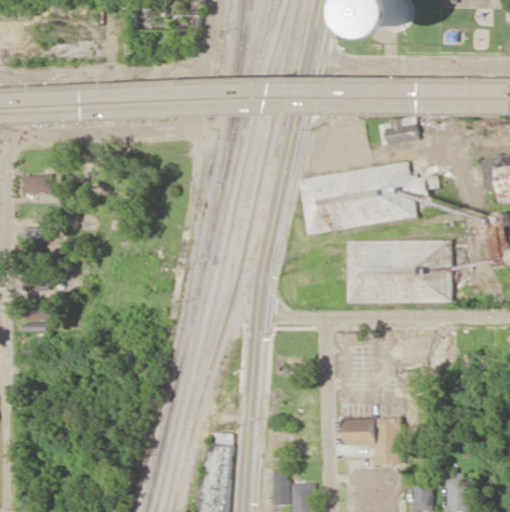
[(417,35),(415,0),(367,0),(368,36),(417,35)]
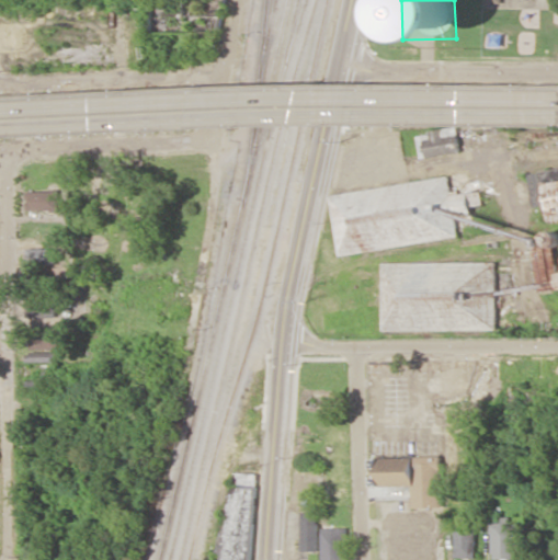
[(416,136),(417,158),(457,155),(455,128),(425,130),(426,136),(416,136)]
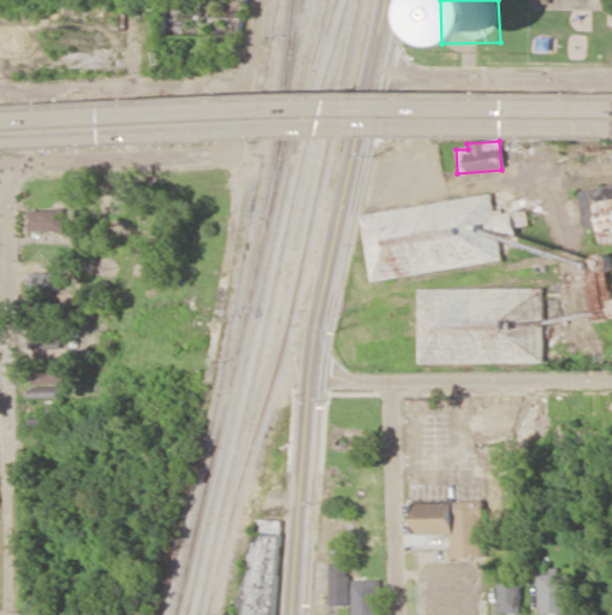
[(611,184),(574,190),(580,229),(599,226),(601,243),(611,242),(611,184)]
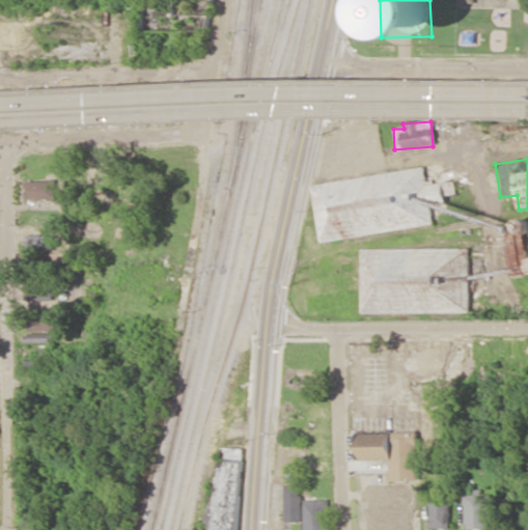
[(318,242),(432,226),(428,204),(443,202),(443,196),(453,195),(451,182),(424,185),(422,169),(310,185),(318,242)]
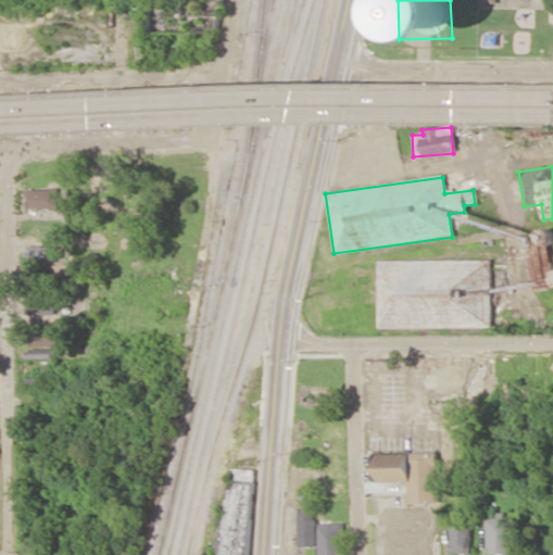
[(23,190),(24,210),(57,210),(57,190),(23,190)]
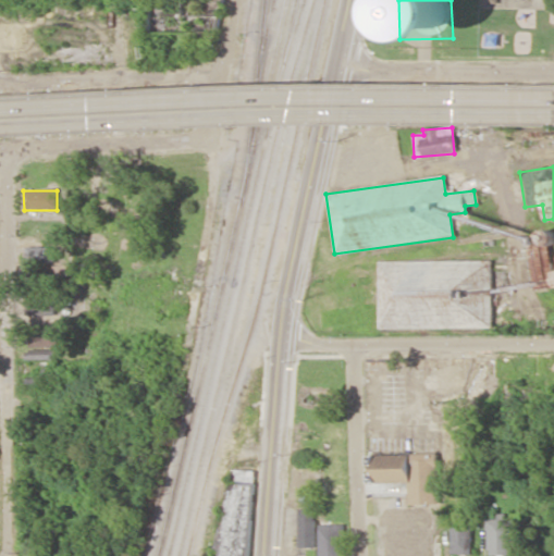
[(52,247),(24,247),(24,263),(51,263),(52,247)]
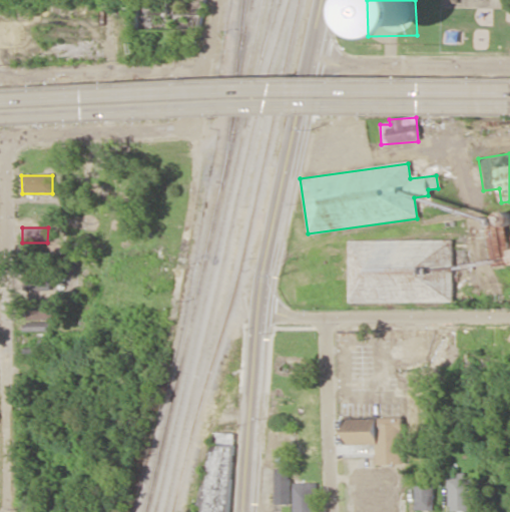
[(347,241),(347,304),(452,303),(451,240),(347,241)]
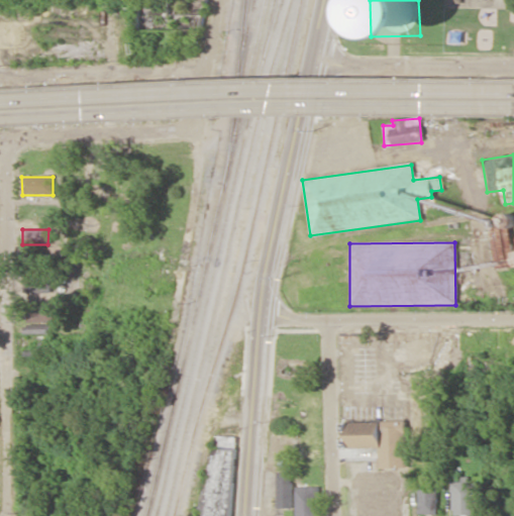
[(47,293),(47,278),(26,278),(27,294),(47,293)]
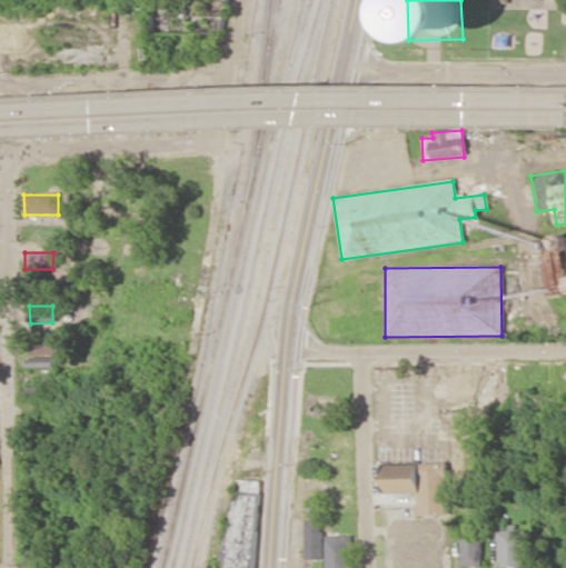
[(28,355),(57,356),(57,335),(28,334),(28,355)]
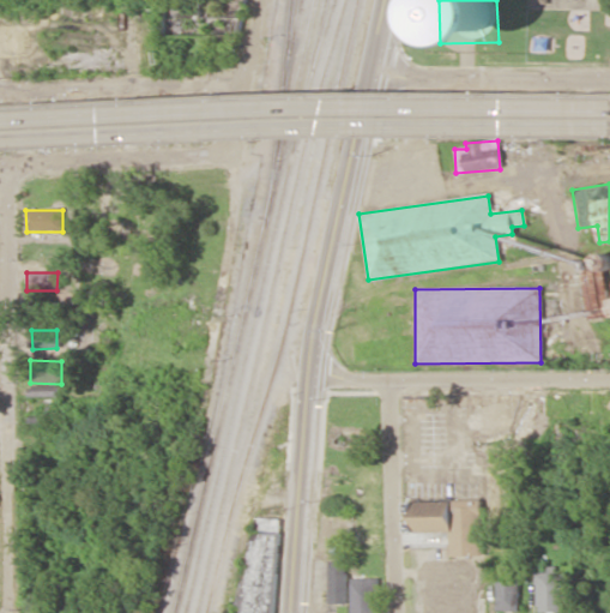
[(28,397),(62,398),(62,386),(28,386),(28,397)]
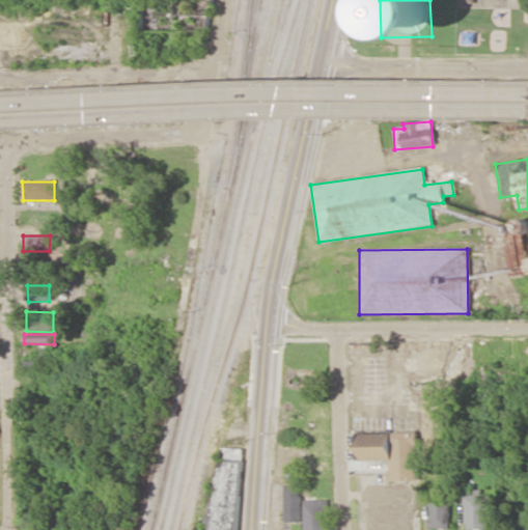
[(356,435),(356,462),(387,461),(387,482),(416,480),(414,433),(356,435)]
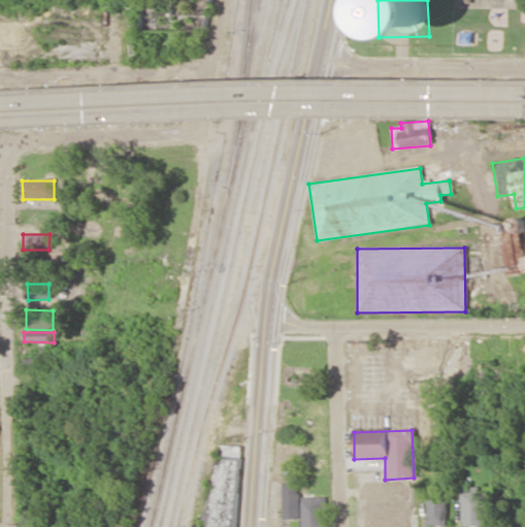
[(234,526),(239,447),(216,446),(214,492),(205,492),(202,526),(234,526)]
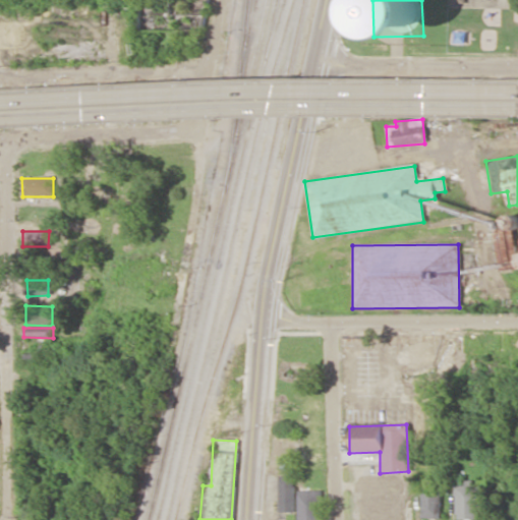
[(277,513),(293,513),(292,476),(277,476),(277,513)]
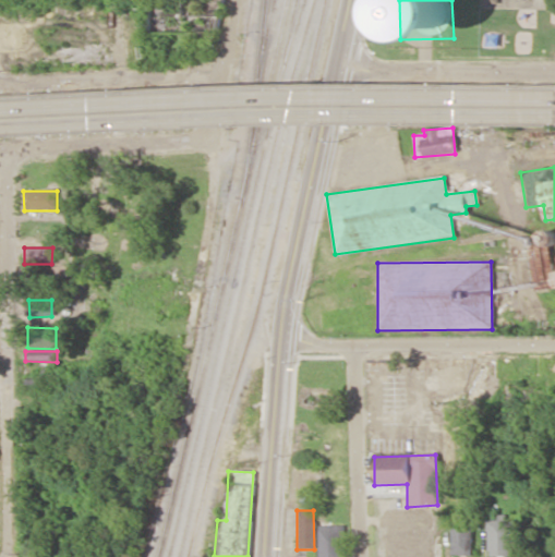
[(470,555),(469,515),(448,515),(449,556),(470,555)]
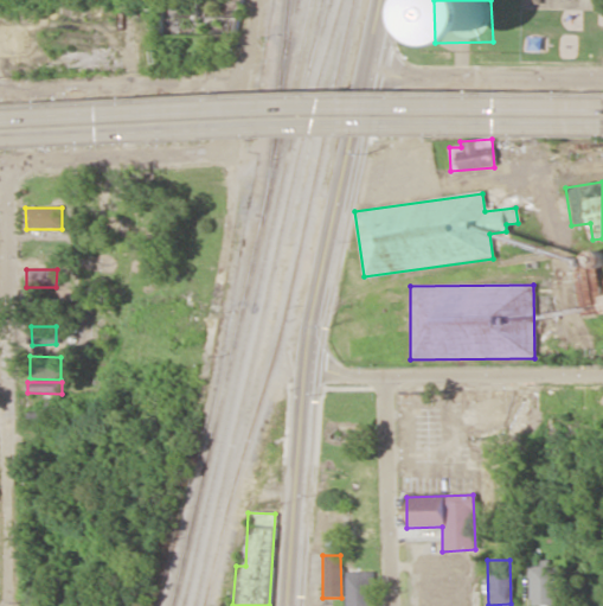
[(555,605),(556,566),(546,566),(547,561),(538,560),(538,567),(527,566),(527,605),(555,605)]
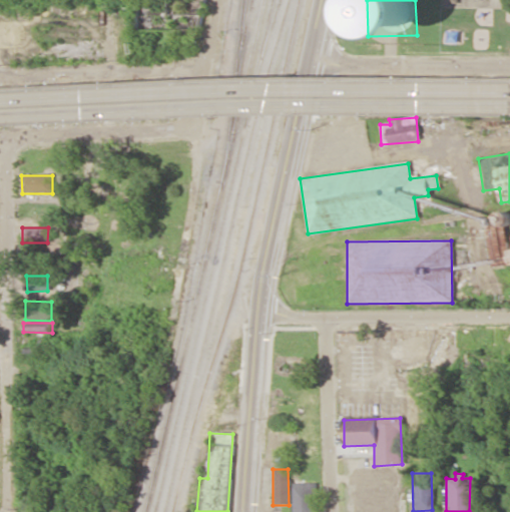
[(314,511),(314,483),(291,484),(291,511),(314,511)]
